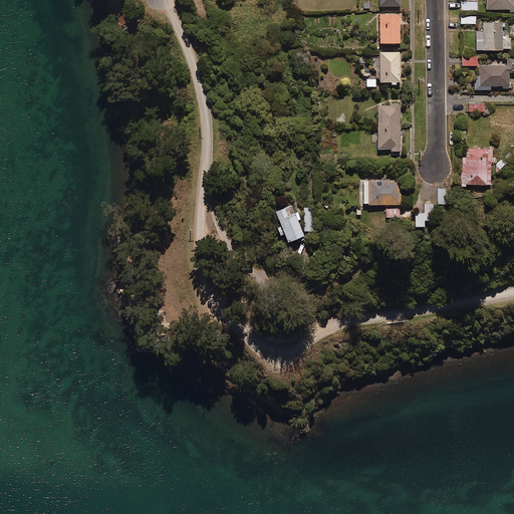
[(513,0),(486,0),(487,10),(513,10),(513,0)]
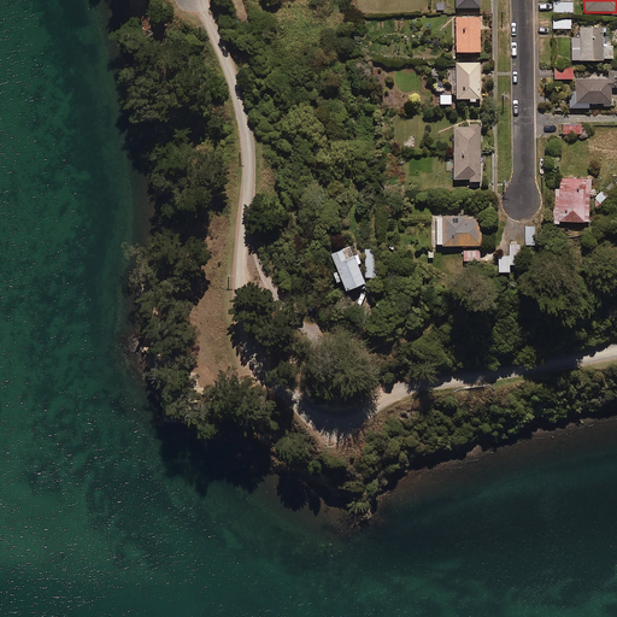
[(573,1),(553,1),(553,13),(574,13),(573,1)]
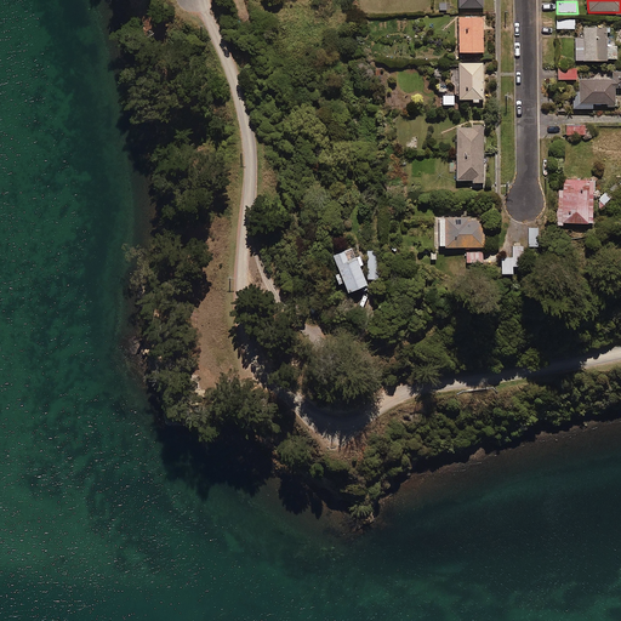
[(483,18),(459,20),(460,55),(483,55),(483,18)]
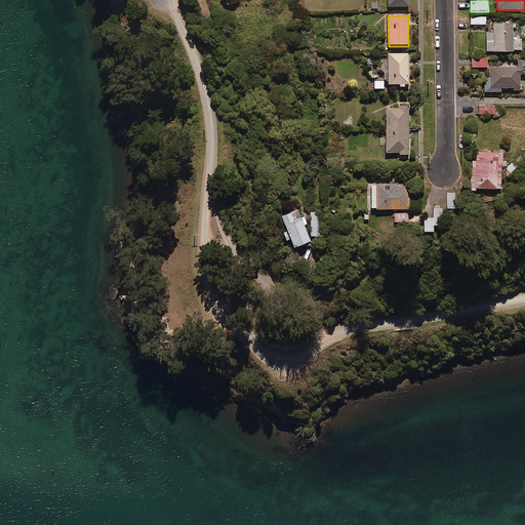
[(513,26),(494,25),(494,34),(487,33),(486,52),(521,53),(521,40),(513,39),(513,26)]
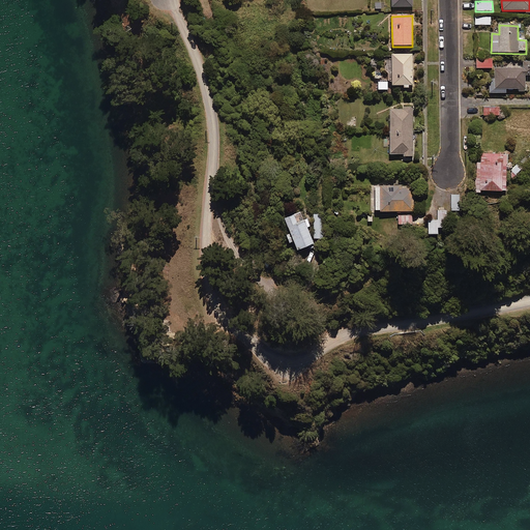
[(412,55),(390,55),(390,87),(413,86),(412,55)]
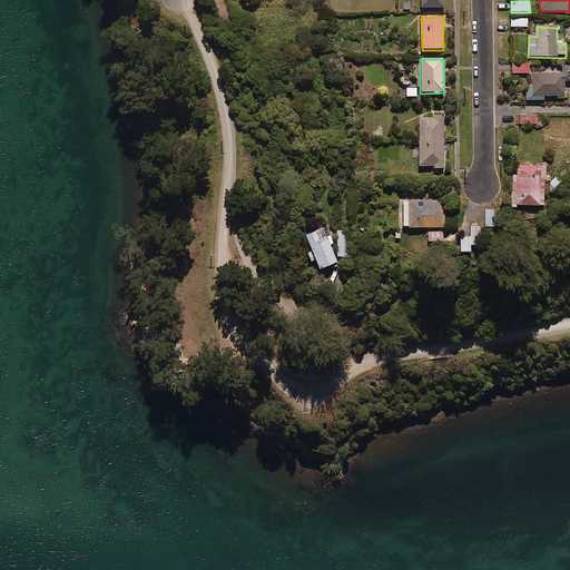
[(529,64),(512,64),(512,74),(529,74),(529,64)]
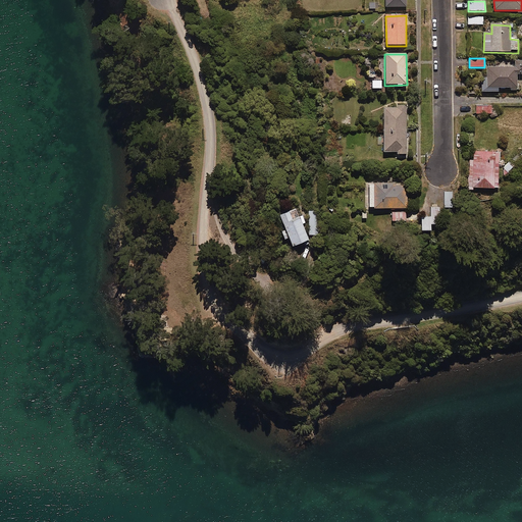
[(521,60),(515,61),(515,67),(487,68),(487,77),(481,77),(481,92),(498,92),(498,89),(517,89),(517,74),(521,74),(521,60)]
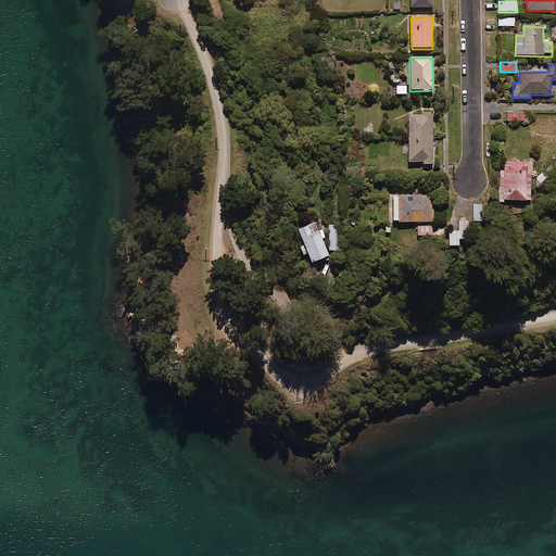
[(523,113),(506,113),(506,122),(523,122),(523,113)]
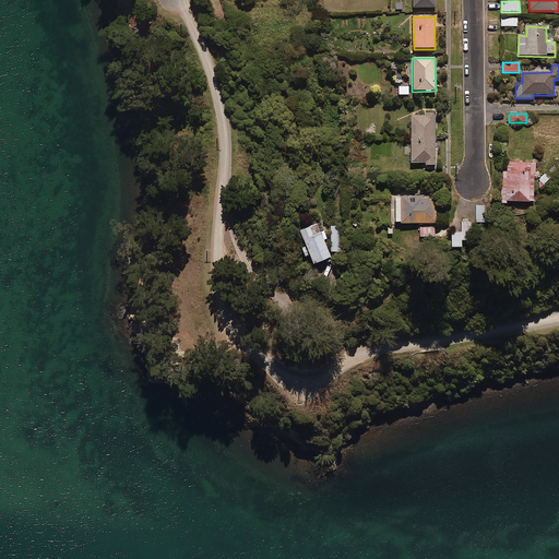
[(425,166),(435,166),(435,116),(412,116),(412,164),(425,164),(425,166)]
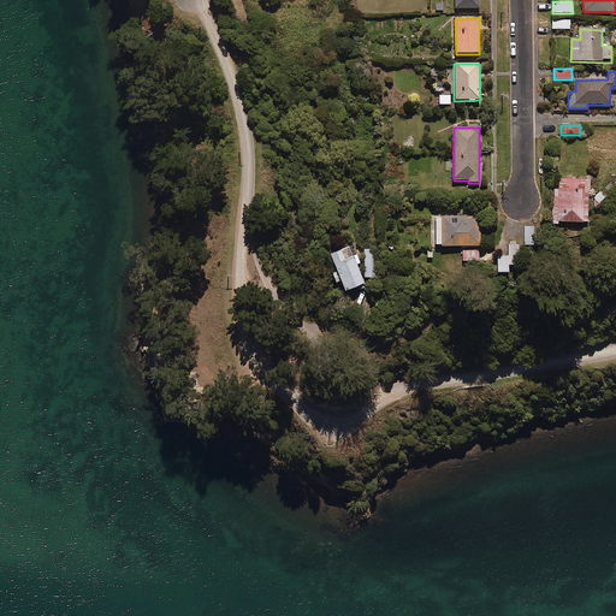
[(615,177),(604,188),(609,194),(615,187),(615,177)]
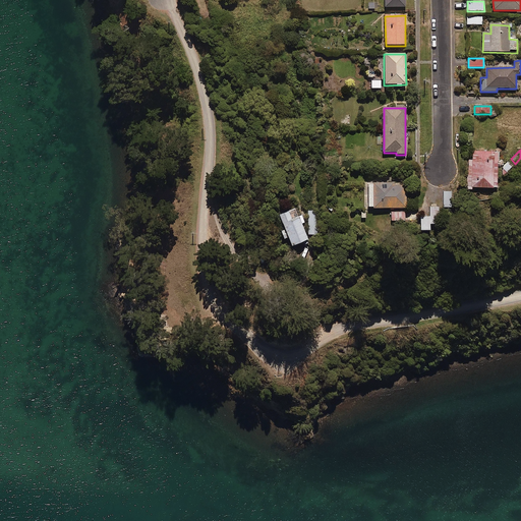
[(499,153),(469,152),(467,188),(497,189),(499,153)]
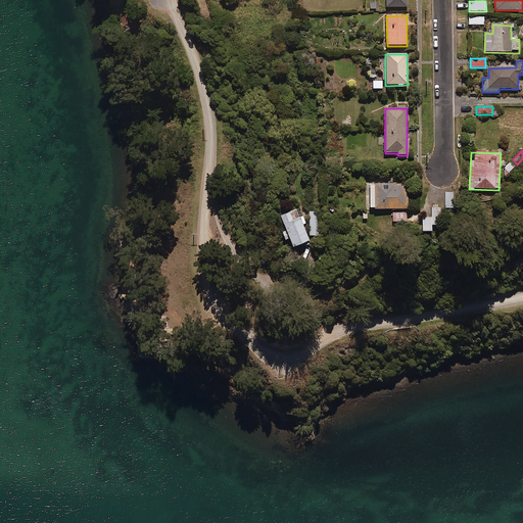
[(511,162),(504,170),(508,175),(516,168),(511,162)]
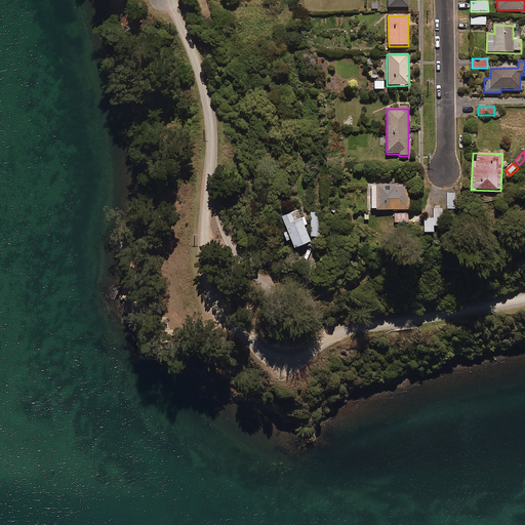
[(396,188),(396,186),(370,186),(370,211),(409,211),(409,188),(396,188)]
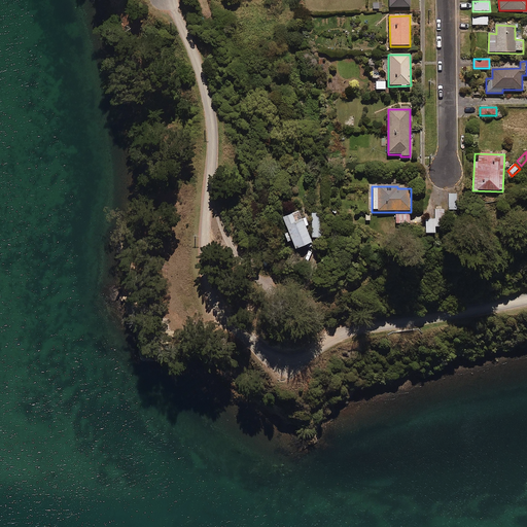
[(444,227),(444,210),(435,210),(435,220),(426,220),(425,234),(434,235),(434,227),(444,227)]
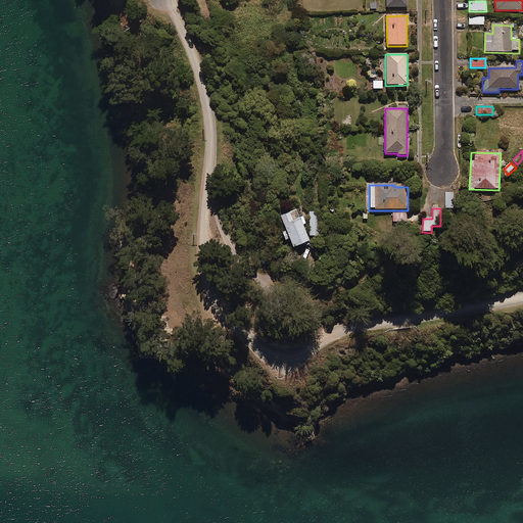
[(280,218),(286,231),(281,233),(285,243),(290,241),(293,249),(310,243),(302,225),(305,224),(299,209),(280,218)]
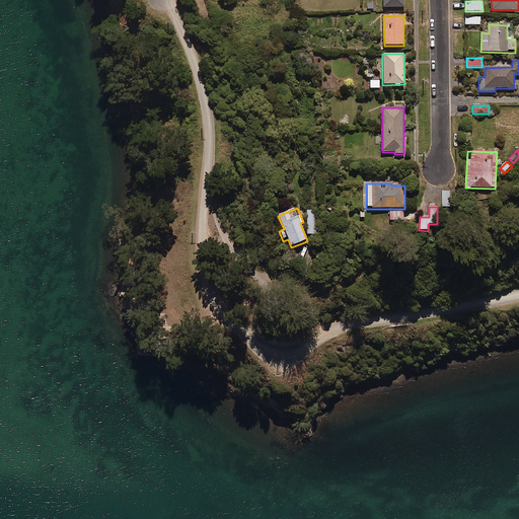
[(315,211),(306,211),(307,235),(315,235),(315,211)]
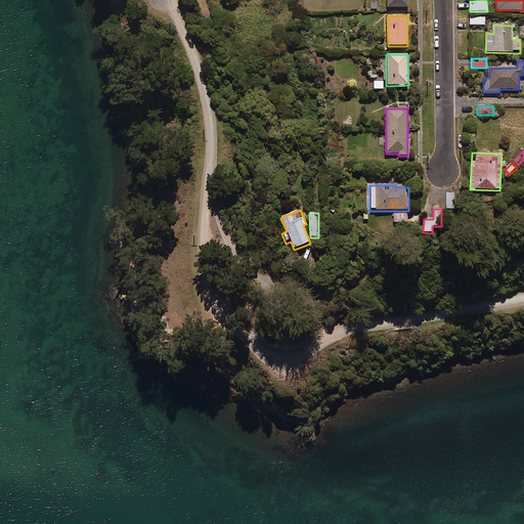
[(408,213),(392,213),(392,223),(408,223),(408,213)]
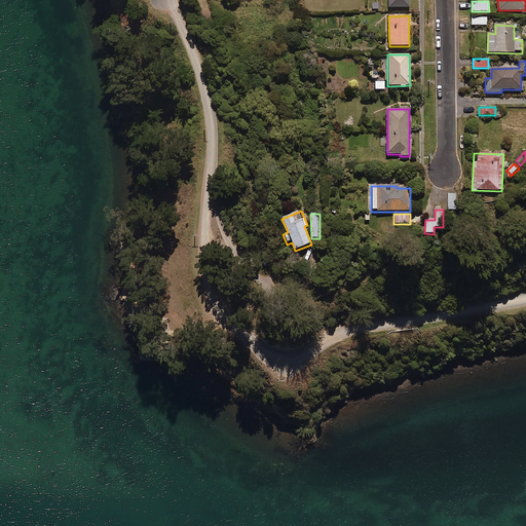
All buildings are outlined.
